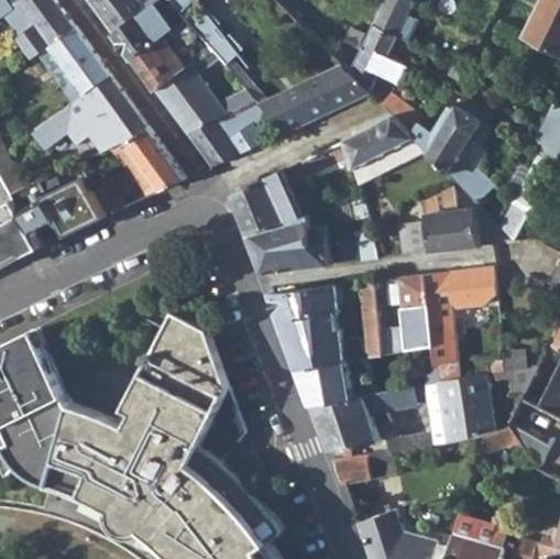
[(0,18),(11,10),(15,6),(32,29),(28,32),(14,43),(28,59),(45,46),(70,28),(50,0),(0,0),(0,18)]
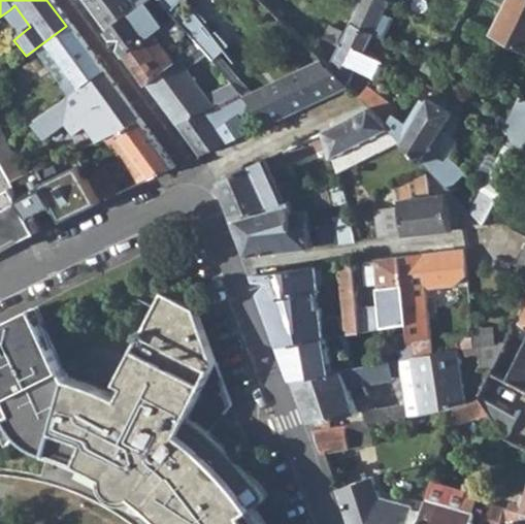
[(78,0),(104,33),(137,7),(145,0),(78,0)]
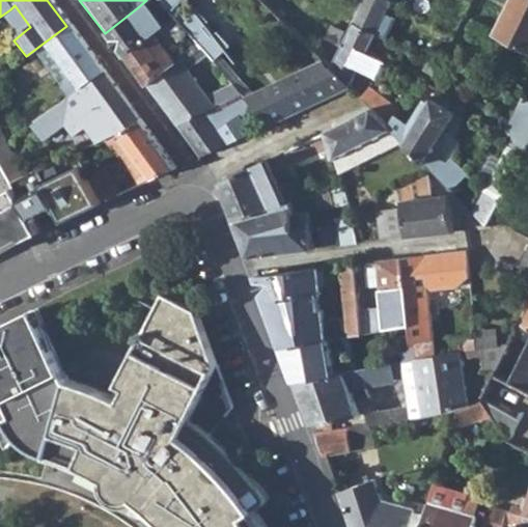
[(151,0),(146,0),(138,7),(157,30),(169,20),(165,16),(151,0)]
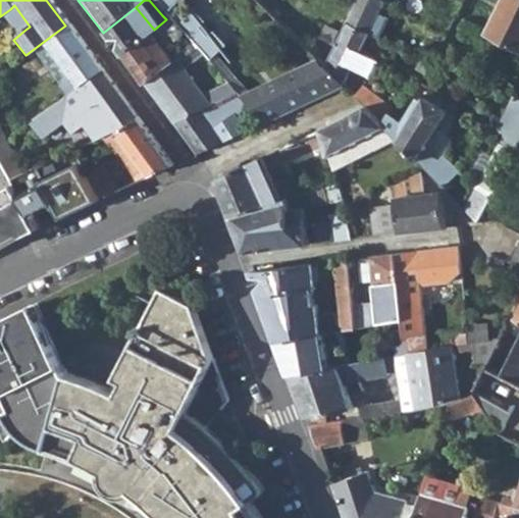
[(171,7),(178,0),(149,0),(162,15),(166,19),(175,30),(194,51),(198,56),(205,63),(223,48),(209,32),(206,35),(198,26),(202,22),(189,8),(178,17),(171,7)]
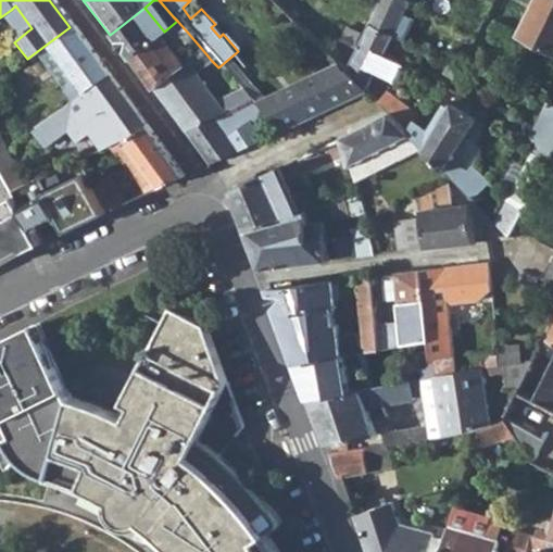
[(376,0),(365,23),(389,34),(400,11),(405,0),(376,0)]
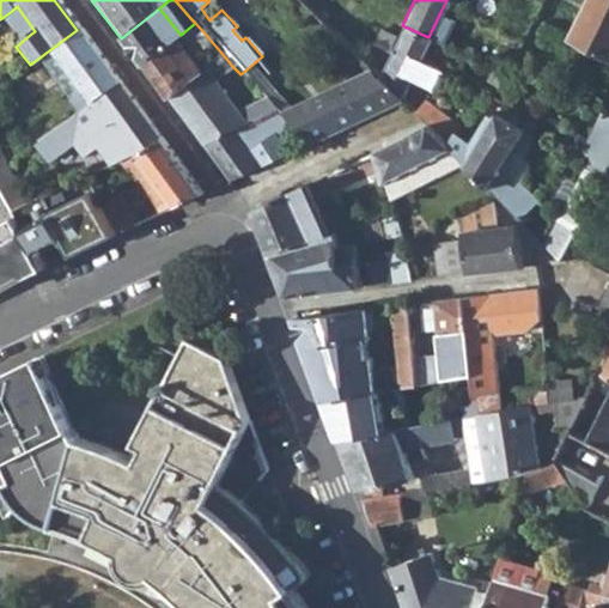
[(608,0),(582,0),(562,40),(604,62),(608,50),(608,0)]
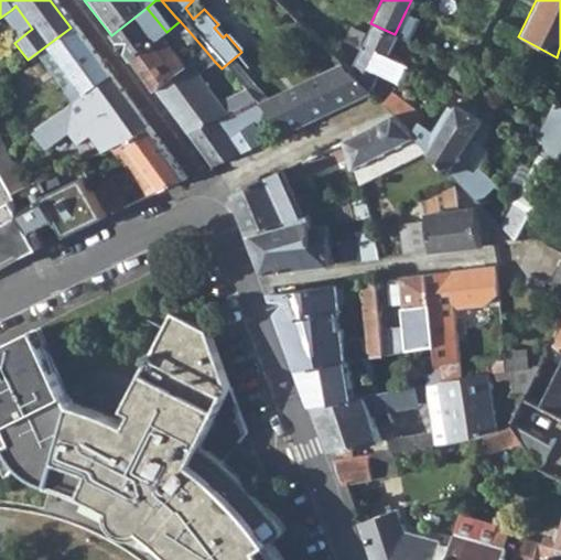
[(11,10),(28,32),(32,29),(15,6),(11,10)]
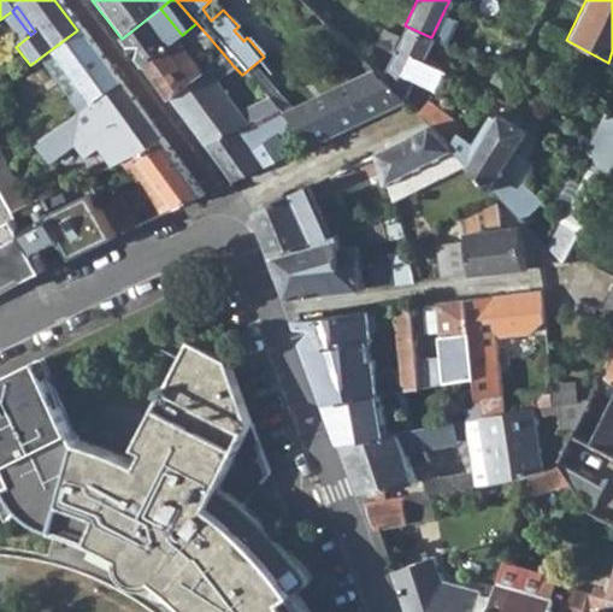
[(165,48),(182,35),(160,9),(122,39),(142,66),(165,48)]
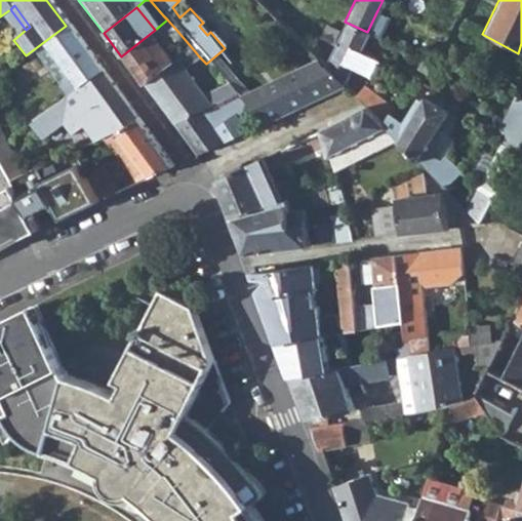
[(387,16),(377,10),(367,32),(376,37),(387,16)]
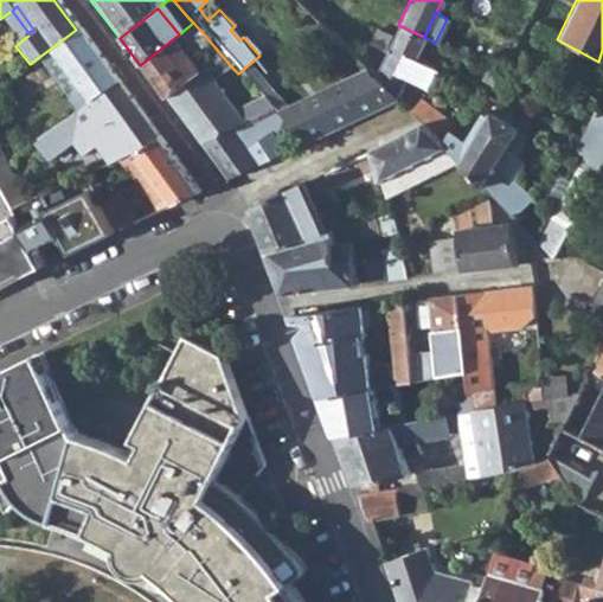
[(193,23),(179,34),(190,46),(204,34),(193,23)]
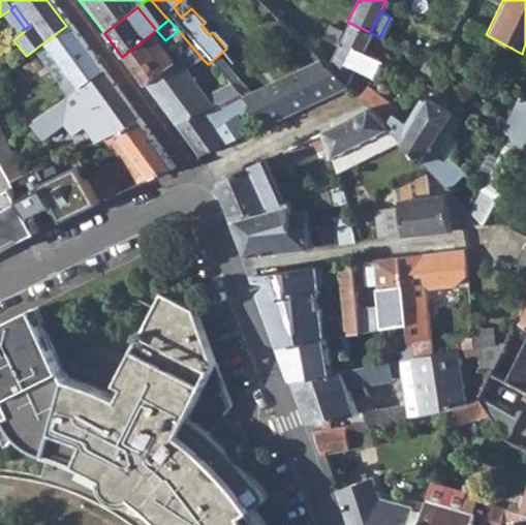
[(323,69),(342,87),(352,68),(368,76),(375,60),(360,52),(370,32),(347,22),(323,69)]
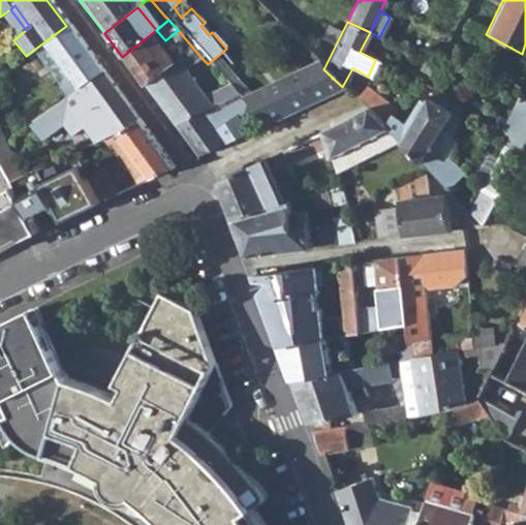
[(42,43),(76,92),(80,89),(101,73),(66,26),(42,43)]
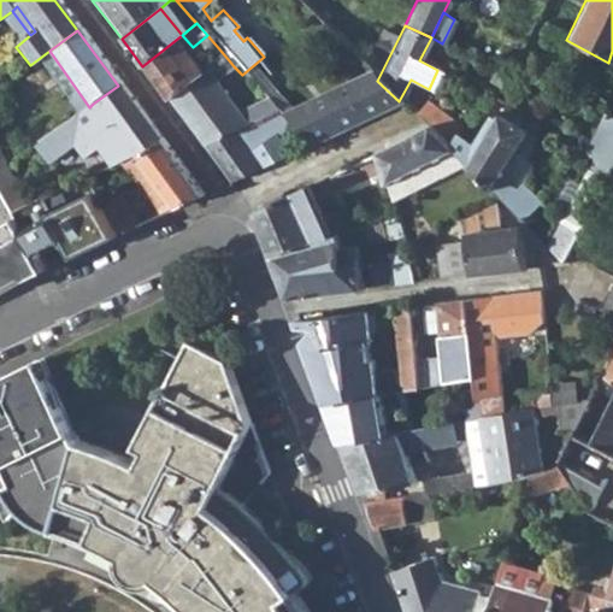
[(490,68),(505,76),(517,53),(501,46),(490,68)]
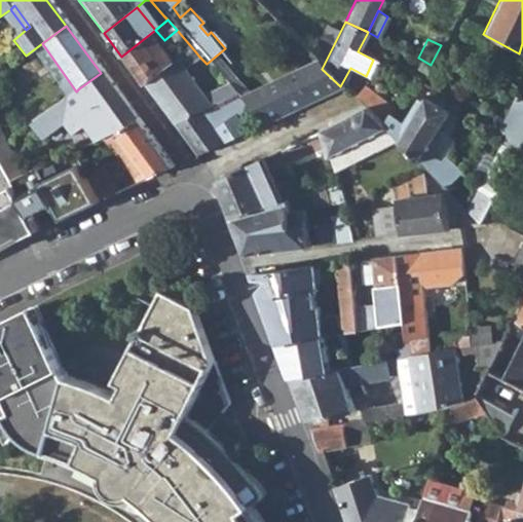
[(121,57),(142,84),(161,68),(170,62),(161,52),(154,58),(141,41),(121,57)]
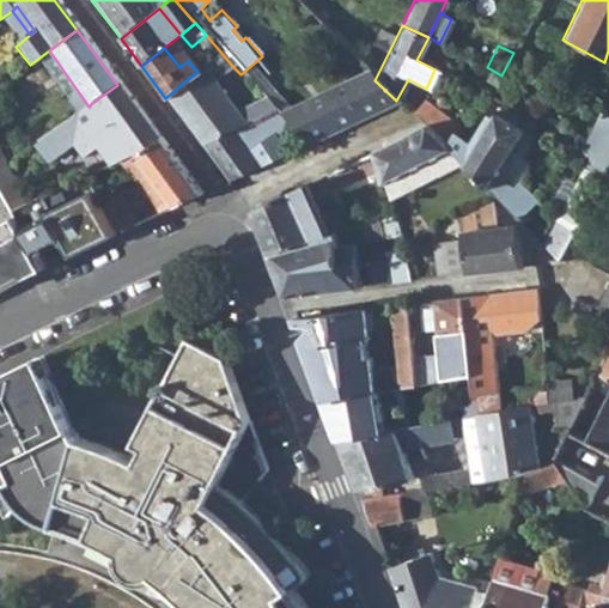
[(170,105),(201,147),(235,131),(272,110),(262,99),(236,114),(213,85),(226,77),(227,74),(229,72),(227,71),(232,66),(227,60),(194,86),(170,105)]
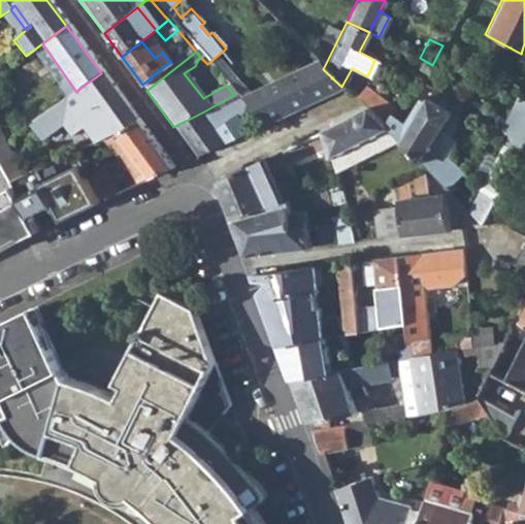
[(298,78),(322,67),(321,66),(318,63),(296,73),(298,78)]
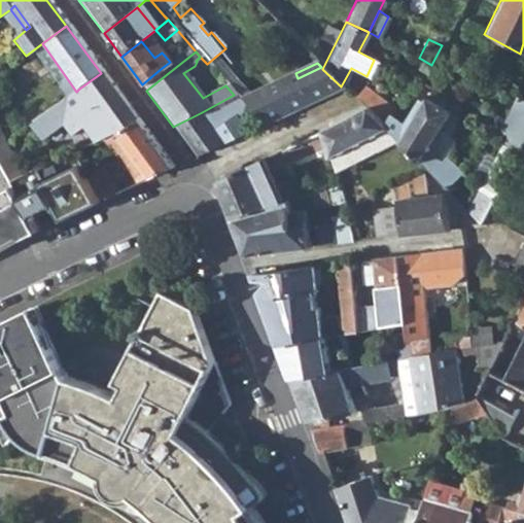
[(262,127),(309,103),(341,86),(322,69),(321,67),(298,78),(295,73),(239,101),(247,110),(262,127)]
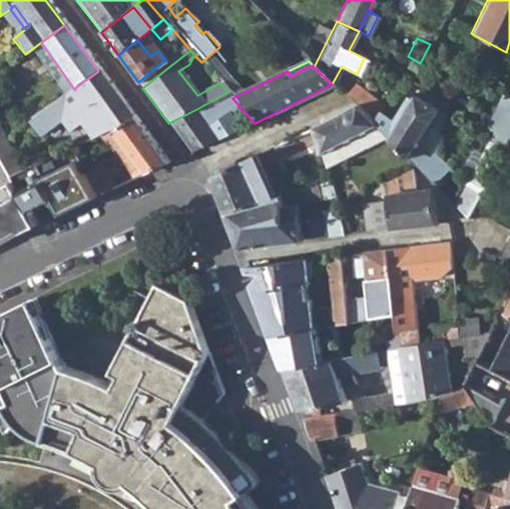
[(162,72),(157,66),(138,82),(142,88),(162,72)]
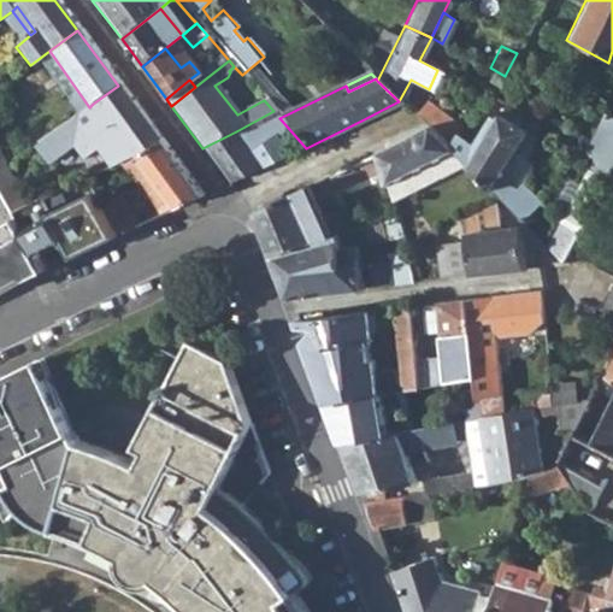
[(77,125),(110,170),(116,166),(133,159),(160,142),(118,86),(93,104),(89,107),(72,118),(64,124),(69,131),(77,125)]
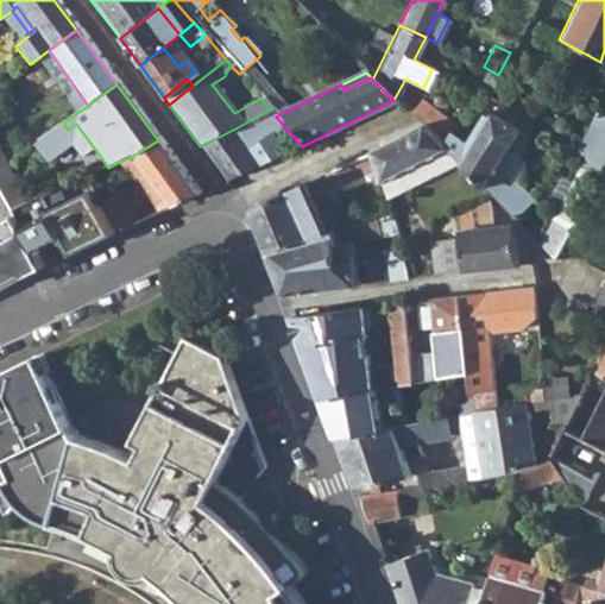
[(420,126),(440,145),(449,134),(453,130),(421,101),(408,114),(420,126)]
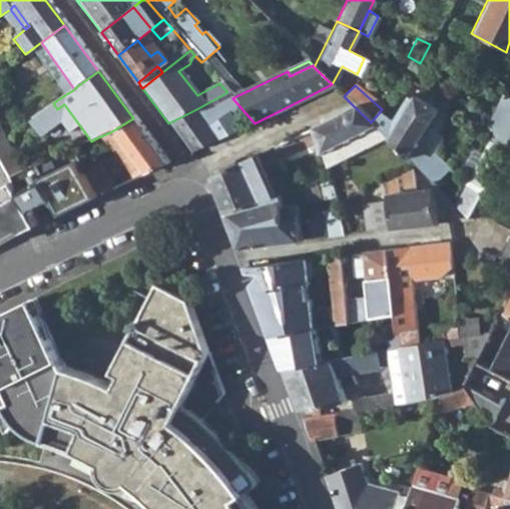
[(416,167),(434,185),(447,172),(432,155),(426,160),(414,149),(434,112),(430,109),(435,99),(417,89),(399,117),(400,118),(395,124),(391,122),(383,115),(379,113),(371,122),(380,132),(416,167)]
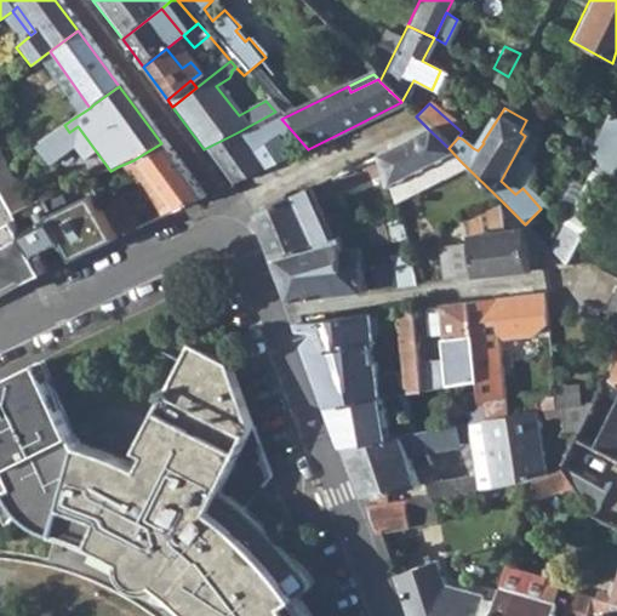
[(204,149),(232,186),(287,159),(275,138),(291,130),(281,119),(275,112),(238,132),(204,149)]
